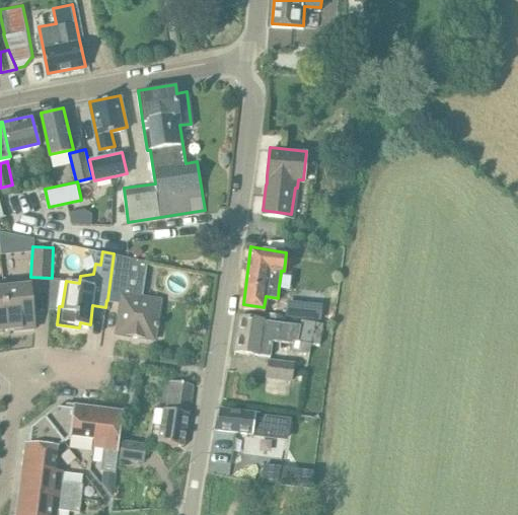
[(129,279),(132,258),(114,253),(107,300),(121,302),(117,332),(154,337),(160,298),(134,294),(136,280),(129,279)]
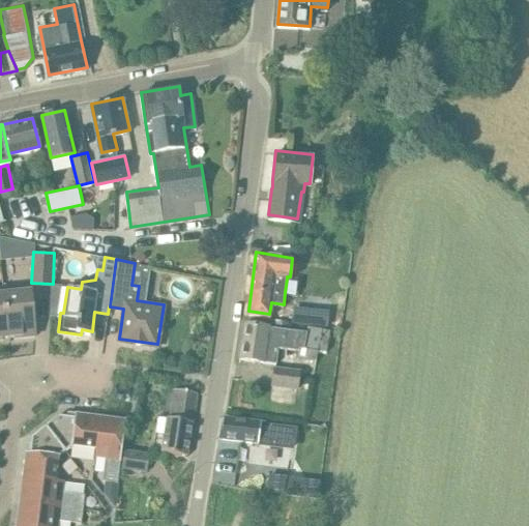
[(3,292),(9,337),(36,333),(31,289),(3,292)]
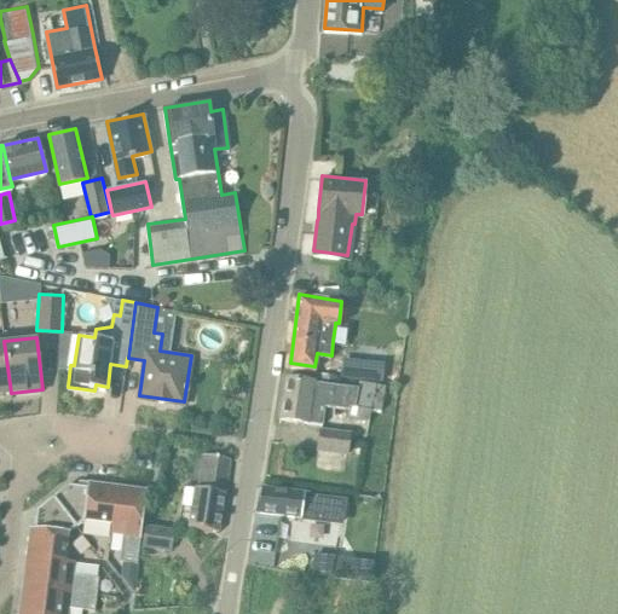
[(0,393),(11,393),(4,341),(0,340),(0,393)]
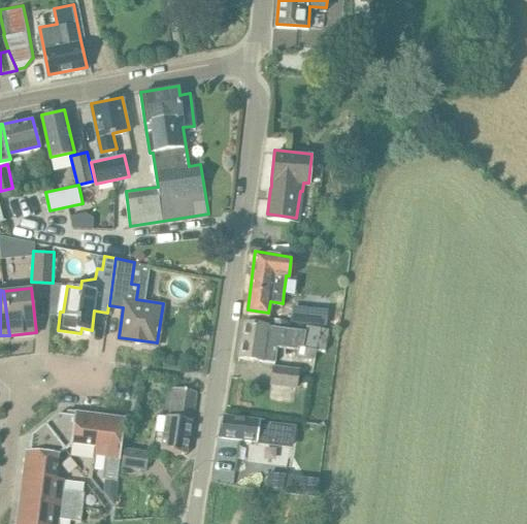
[(273,324),(268,324),(243,320),(239,354),(263,358),(275,360),(277,345),(297,347),(296,355),(324,358),(328,328),(321,327),(322,324),(291,320),(290,328),(287,327),(288,319),(274,317),(273,324)]
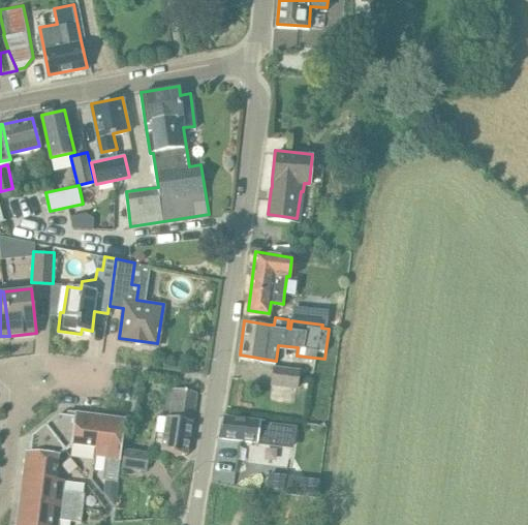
[(274,364),(271,383),(298,388),(301,368),(274,364)]
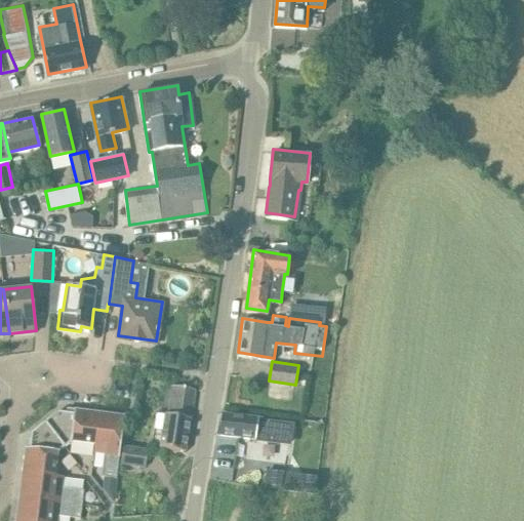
[(169,412),(190,415),(195,387),(174,384),(169,412)]
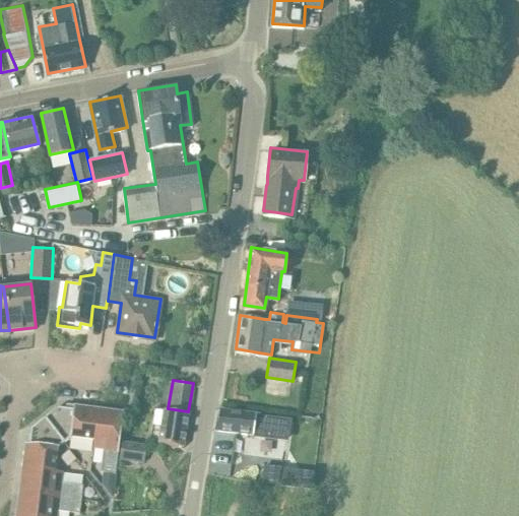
[(93,439),(98,404),(74,402),(73,406),(59,404),(45,415),(64,440),(70,436),(93,439)]
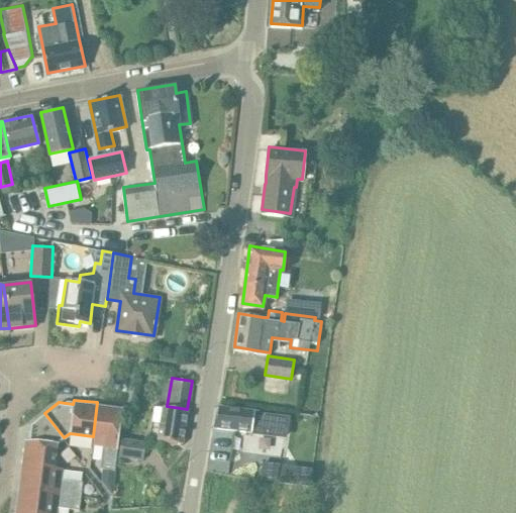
[(97,402),(93,436),(92,443),(103,445),(100,467),(115,469),(123,406),(97,402)]
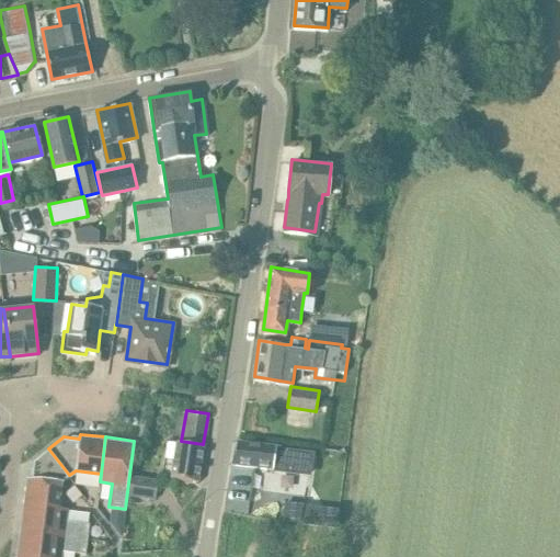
[(240,441),(237,461),(238,461),(273,465),(308,470),(311,450),(276,445),(240,440),(240,441)]
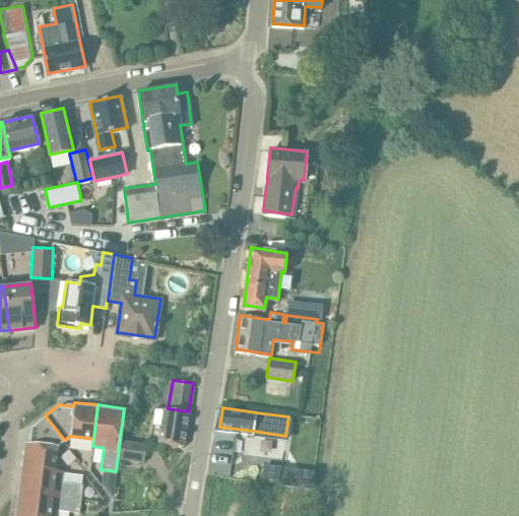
[(188,411),(168,408),(164,408),(159,441),(184,445),(188,411)]
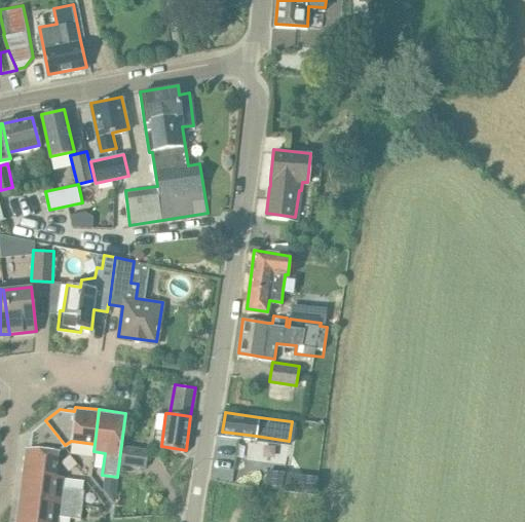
[(65,445),(45,420),(32,431),(30,446),(26,445),(23,470),(57,474),(59,450),(65,445)]
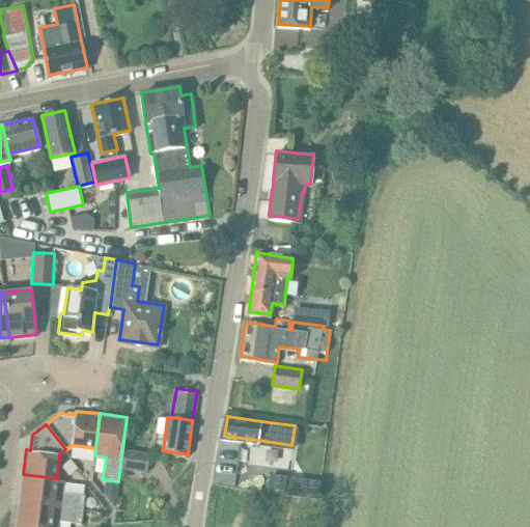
[(126,448),(122,466),(146,470),(149,452),(126,448)]
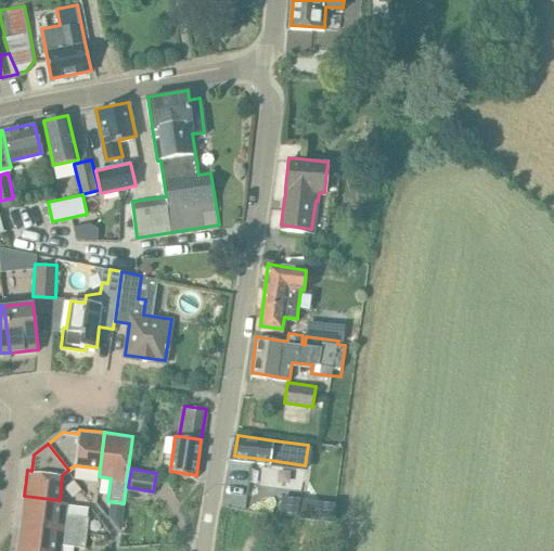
[(329,469),(320,500),(331,502),(338,472),(329,469)]
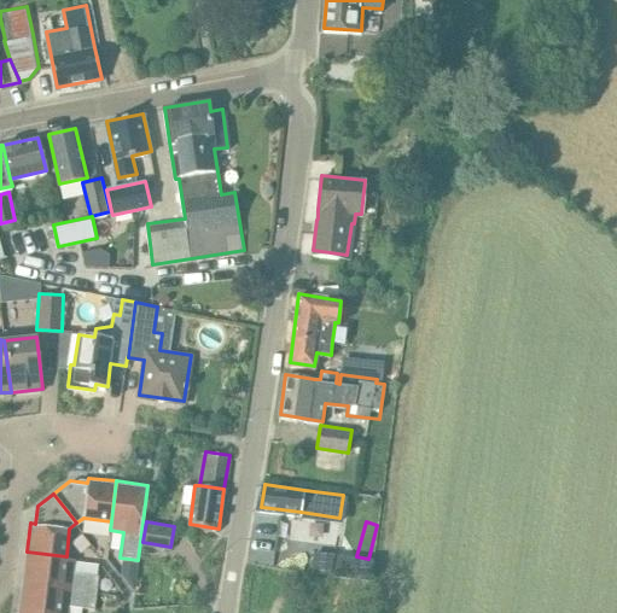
[(303,547),(301,567),(326,570),(329,549),(303,547)]
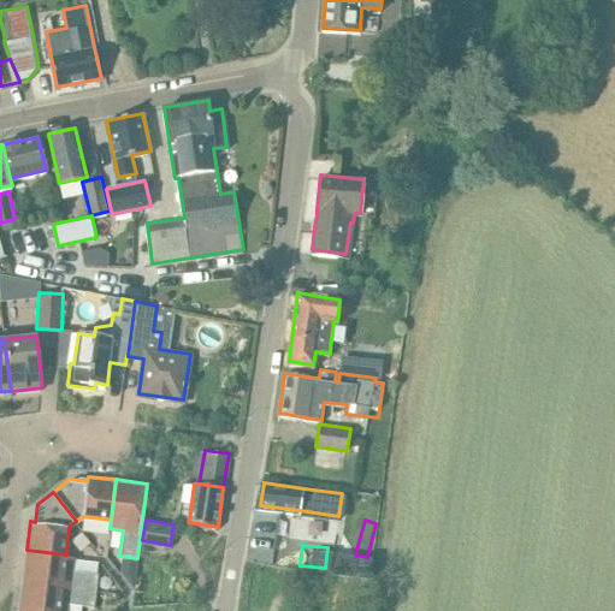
[(66,555),(27,550),(23,579),(96,588),(99,573),(74,569),(75,556),(66,555)]
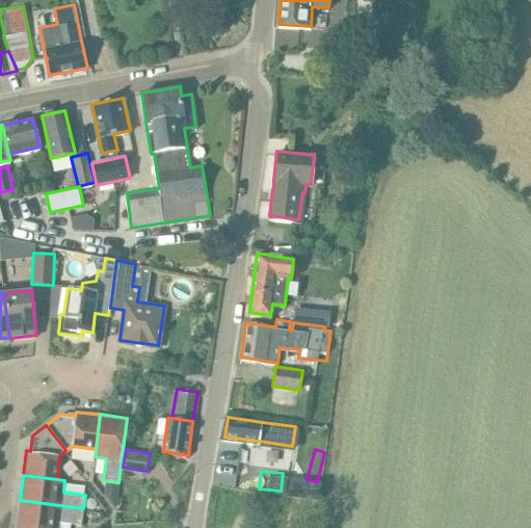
[(83,508),(20,500),(17,525),(40,527),(58,527),(59,520),(81,523),(83,508)]
